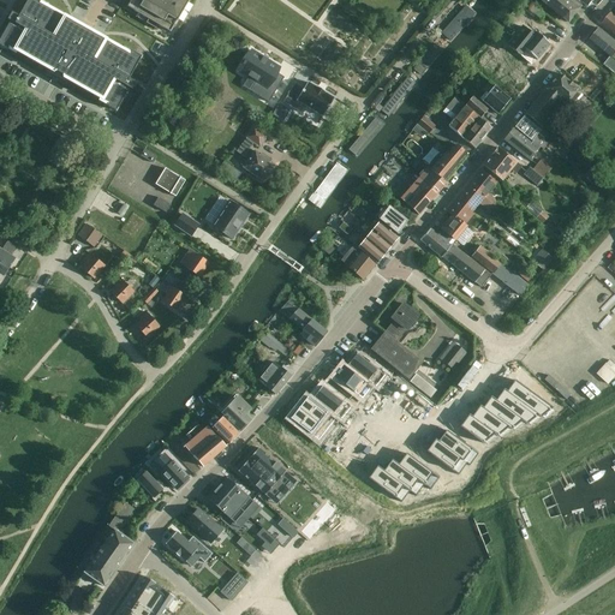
[(10,22),(0,39),(0,46),(7,51),(9,47),(28,58),(29,55),(36,59),(34,61),(54,72),(53,73),(54,73),(55,72),(63,76),(61,77),(63,78),(63,77),(82,88),(83,87),(90,90),(89,91),(107,102),(106,106),(115,112),(129,89),(131,91),(136,84),(129,79),(141,57),(131,52),(130,55),(111,45),(109,47),(102,42),(103,41),(64,18),(63,21),(57,17),(58,15),(39,4),(41,0),(40,0),(27,0),(18,17),(11,13),(7,21),(10,22)]
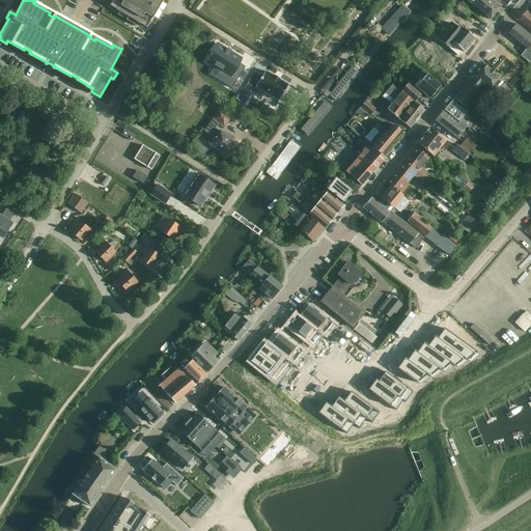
[(112,0),(109,6),(128,17),(126,20),(127,20),(128,18),(146,28),(152,19),(158,10),(160,11),(161,11),(158,9),(163,1),(163,0),(112,0)]
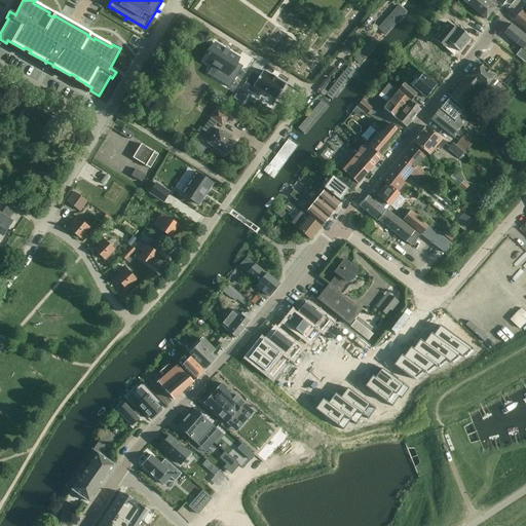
[(463,0),(487,20),(489,17),(497,7),(498,6),(498,5),(497,4),(492,0),(463,0)]
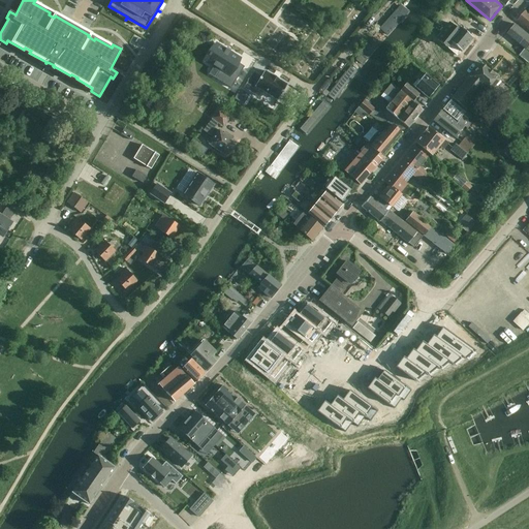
[(469,12),(459,3),(453,10),(463,20),(469,12)]
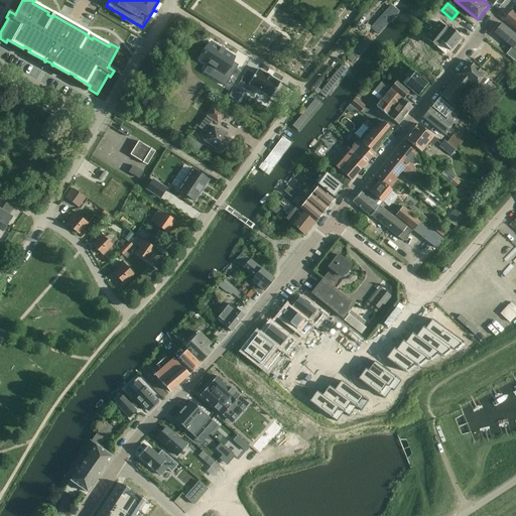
[(398,11),(391,5),(371,27),(378,34),(398,11)]
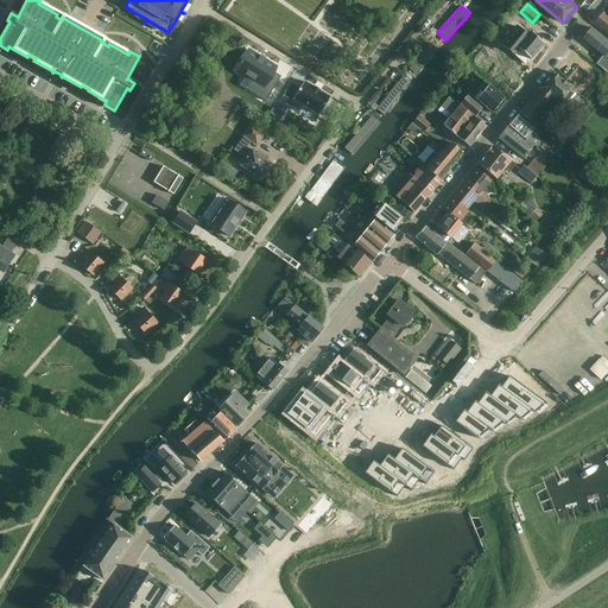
[(607,35),(607,16),(603,13),(595,24),(607,35)]
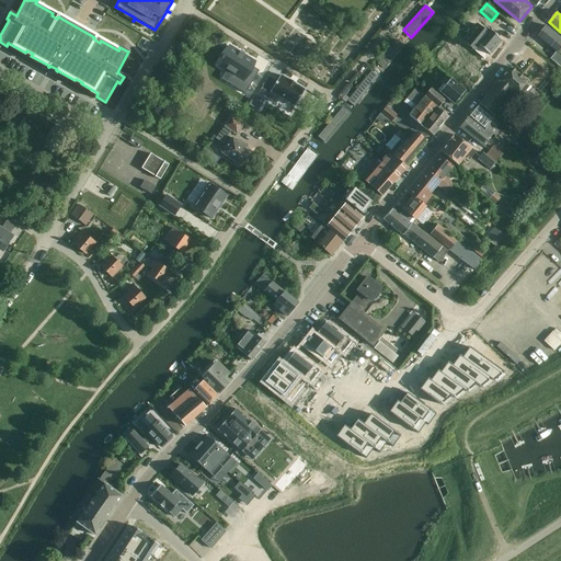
[(476,24),(462,41),(483,59),(484,58),(483,57),(487,53),(490,55),(501,41),(488,30),(485,32),(476,24)]
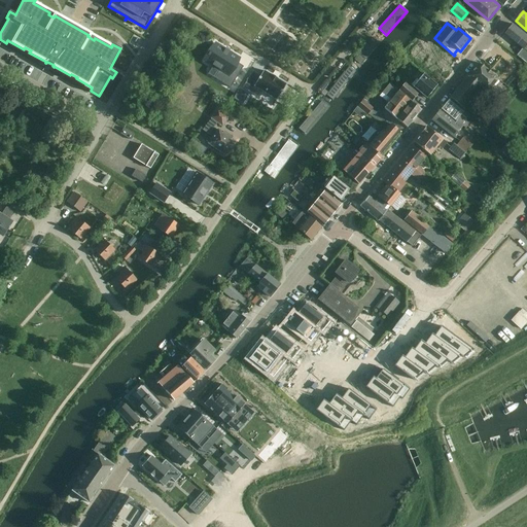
[(526,35),(514,25),(505,34),(523,48),(526,50),(526,35)]
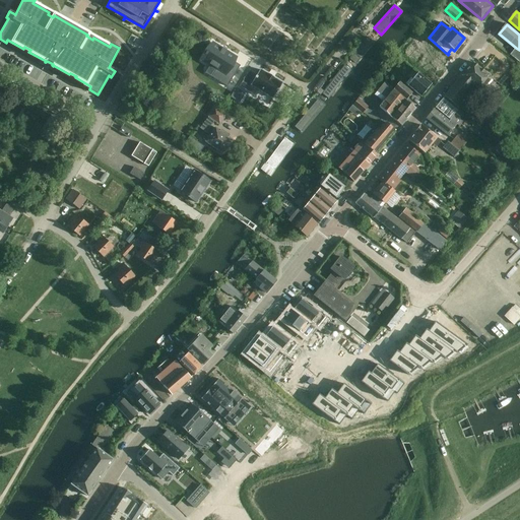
[(373,42),(366,37),(349,58),(356,63),(373,42)]
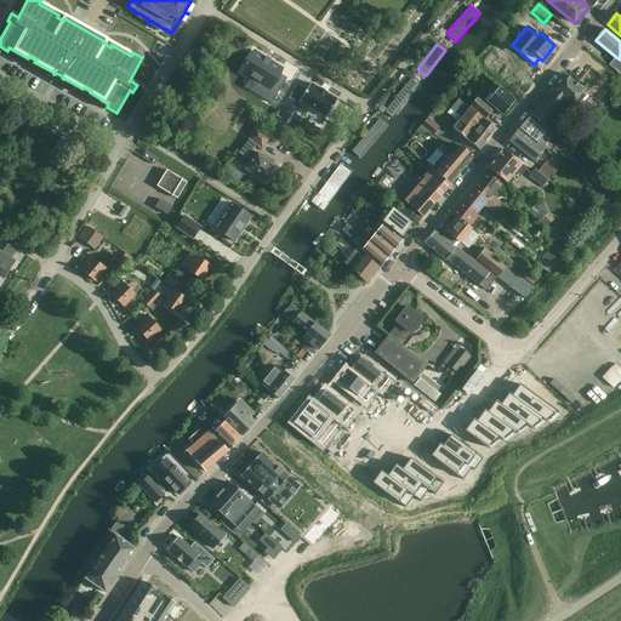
[(245,67),(241,73),(257,83),(252,91),(261,97),(271,103),(286,79),(278,74),(281,69),(254,52),(246,63),(245,63),(244,66),(245,67)]
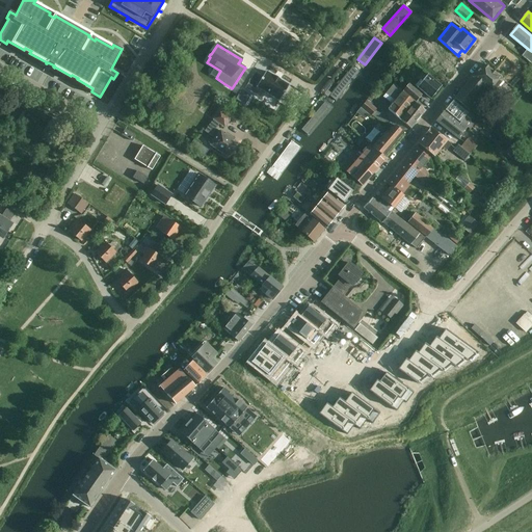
[(493,94),(504,81),(504,80),(483,63),(454,99),(470,111),(486,90),(491,95),(493,94)]
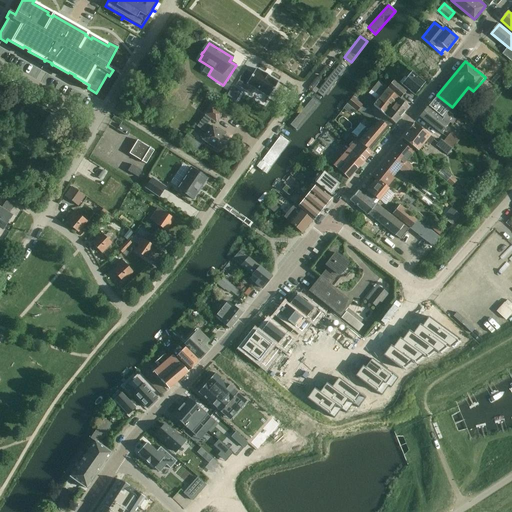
[(345,69),(339,65),(317,93),(323,98),(345,69)]
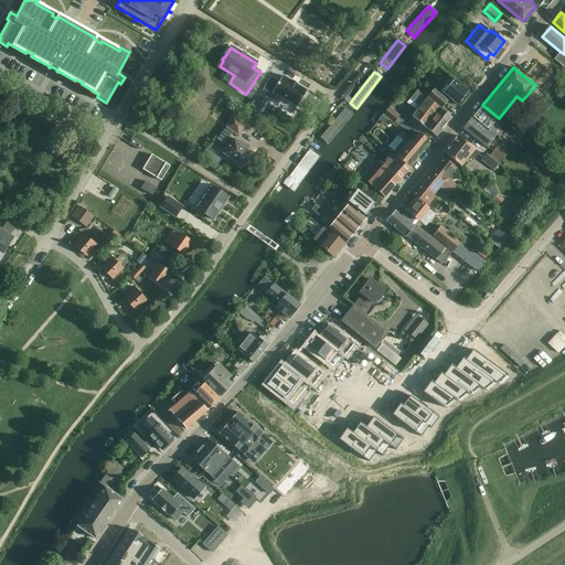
[(270,77),(260,94),(277,105),(281,98),(296,107),(307,91),(298,85),(291,81),(290,82),(281,76),(278,82),(270,77)]
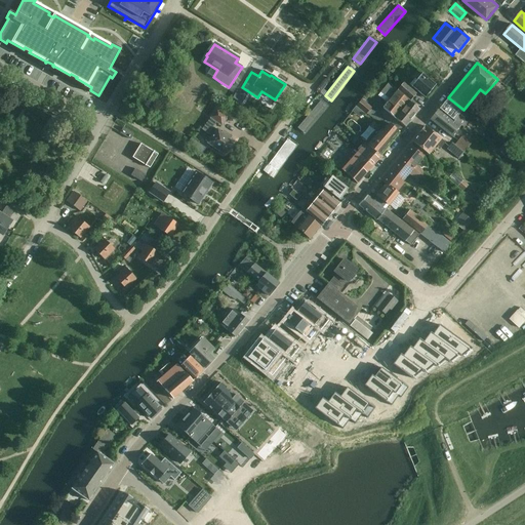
[(414,79),(409,84),(411,86),(426,97),(436,85),(421,74),(416,81),(414,79)]
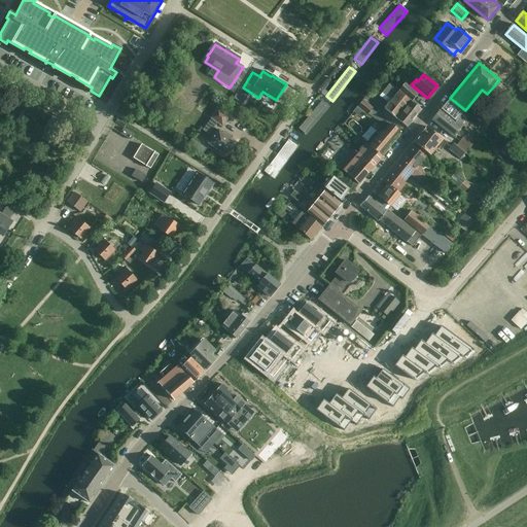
[(390,83),(382,93),(390,100),(388,103),(384,108),(396,119),(407,127),(407,128),(411,123),(407,119),(401,114),(402,112),(412,102),(398,91),(390,83)]
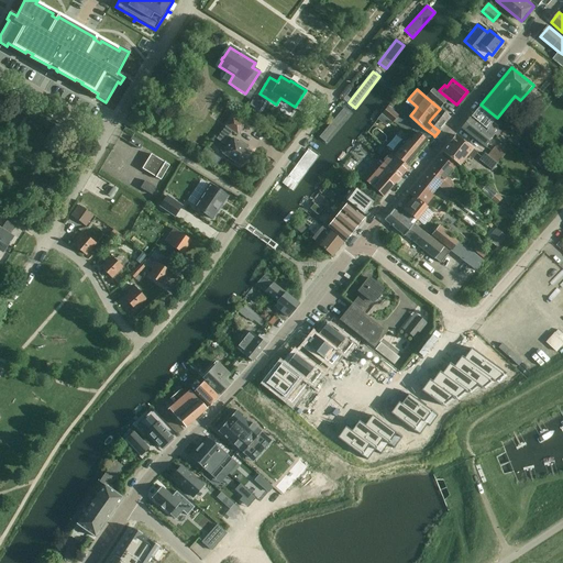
[(432,89),(426,97),(440,109),(445,101),(446,101),(439,95),(432,89)]
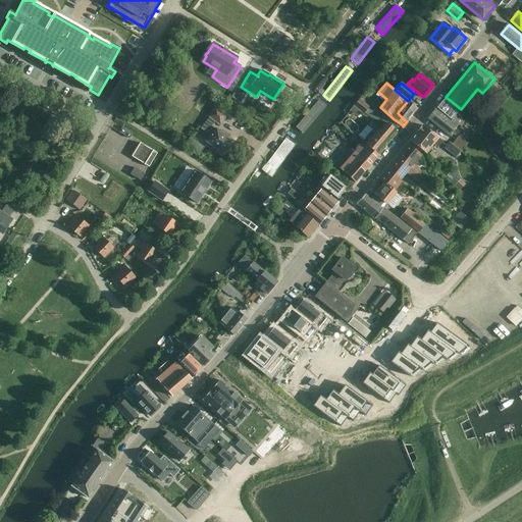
[(445,98),(435,109),(450,121),(452,119),(458,125),(460,126),(464,122),(468,118),(463,114),(460,110),(445,98)]
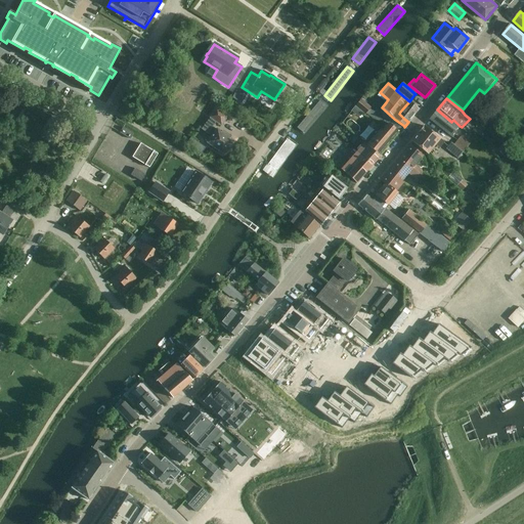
[(360,99),(355,106),(356,107),(362,113),(365,115),(370,107),(361,100),(361,99),(360,99)]
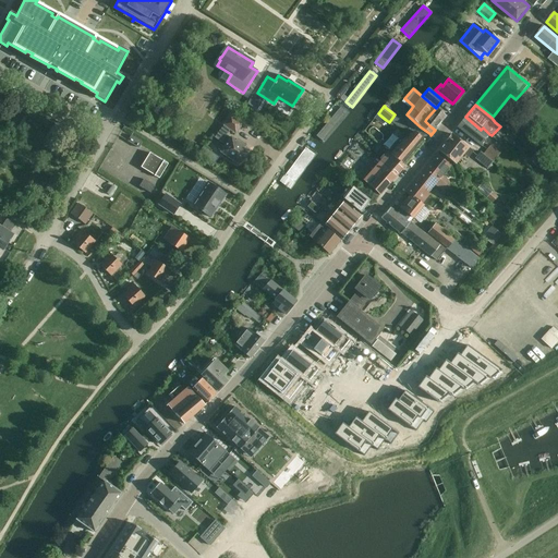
[(347,112),(340,107),(316,136),(323,142),(347,112)]
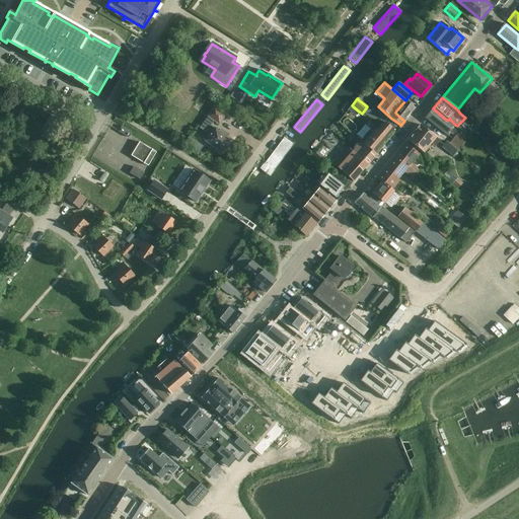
[(396,110),(395,113),(400,118),(404,121),(415,108),(405,100),(396,110)]
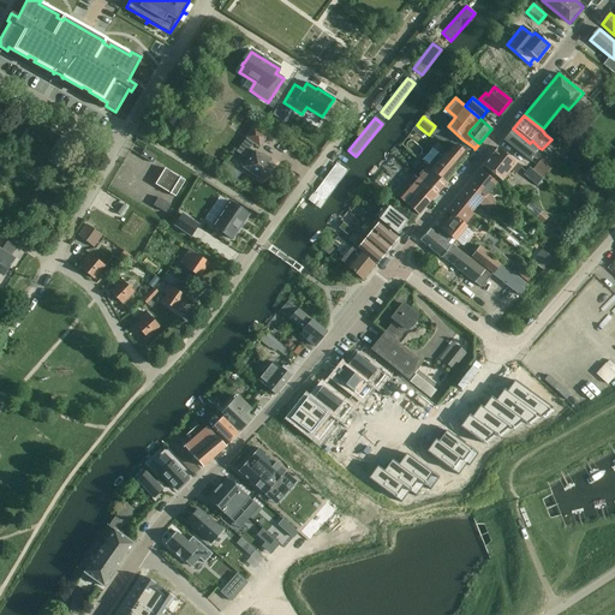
[(254,126),(245,138),(260,148),(268,137),(254,126)]
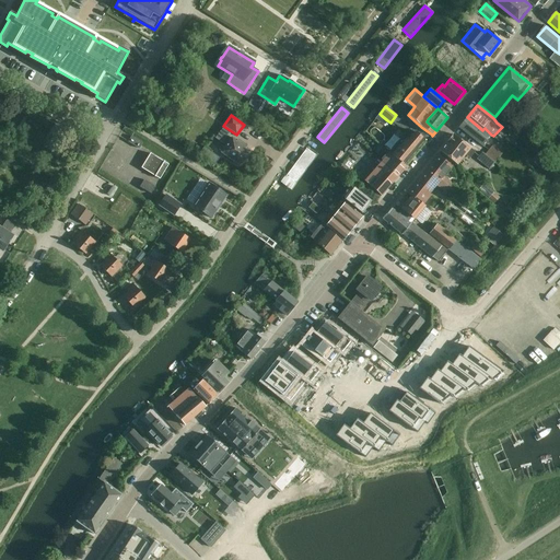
[(464,120),(458,127),(481,147),(491,135),(485,128),(482,130),(467,117),(464,120)]
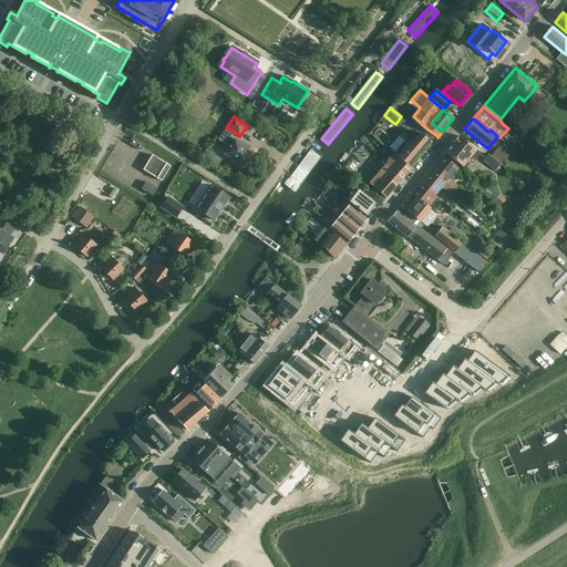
[(239,145),(229,137),(233,134),(226,130),(218,140),(225,145),(220,152),(241,167),(251,154),(247,151),(248,148),(241,143),(239,145)]
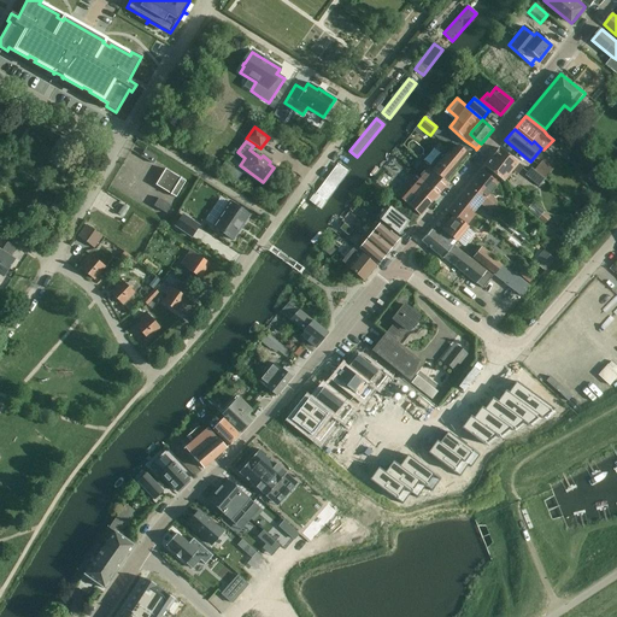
[(444,151),(428,168),(445,182),(459,164),(458,164),(468,153),(457,145),(451,153),(446,148),(444,151)]
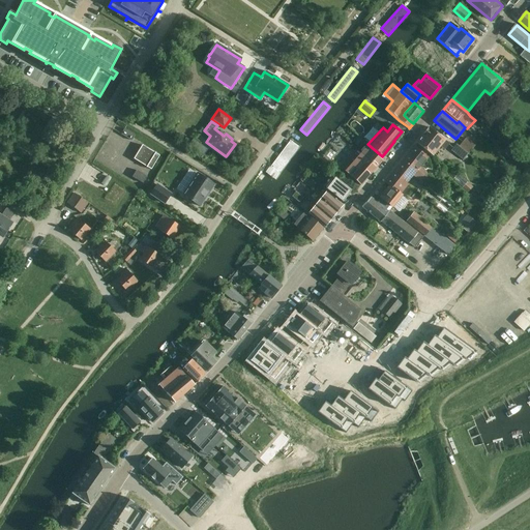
[(444,150),(447,146),(449,144),(429,127),(416,143),(433,156),(440,147),(444,150)]
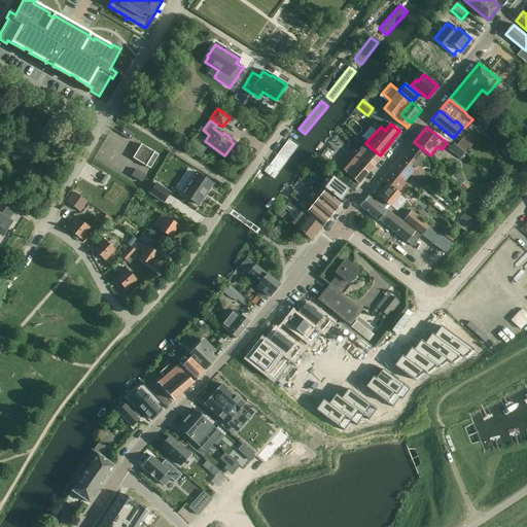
[(131,140),(134,135),(124,129),(120,134),(131,140)]
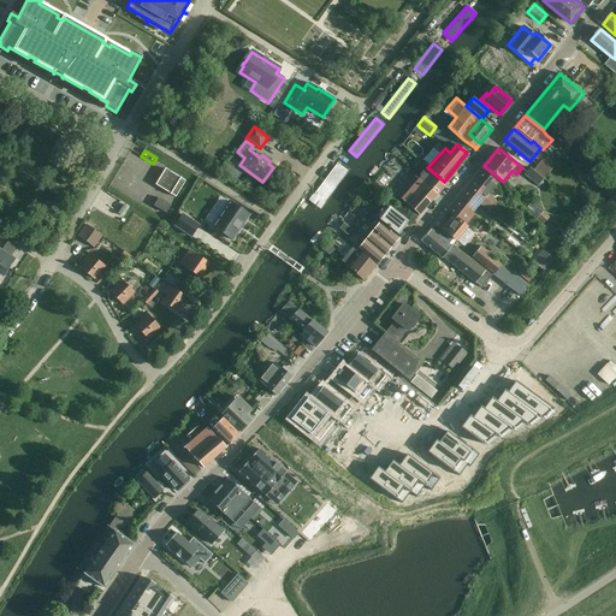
[(420,170),(424,165),(416,158),(412,164),(420,170)]
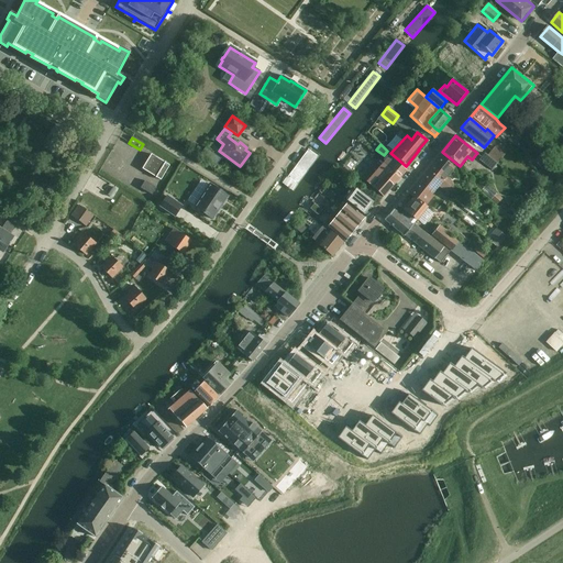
[(558,152),(550,145),(542,154),(550,161),(558,152)]
